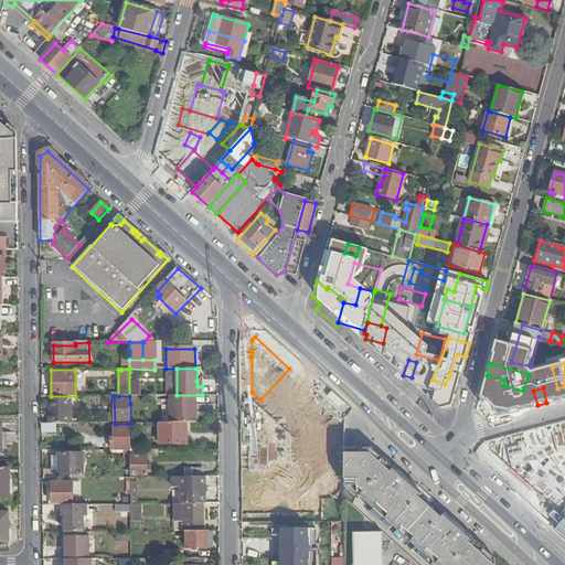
[(52,424),(56,424),(68,424),(82,424),(82,411),(68,411),(68,400),(52,400),(52,424)]
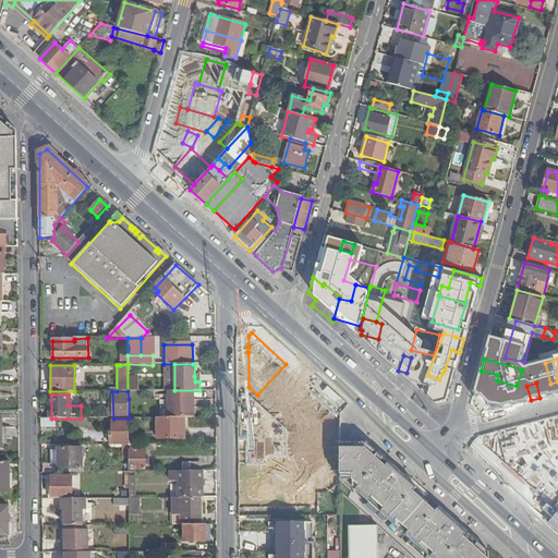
[(312,407),(314,404),(304,396),(284,417),(300,431),(305,431),(320,414),(312,407)]
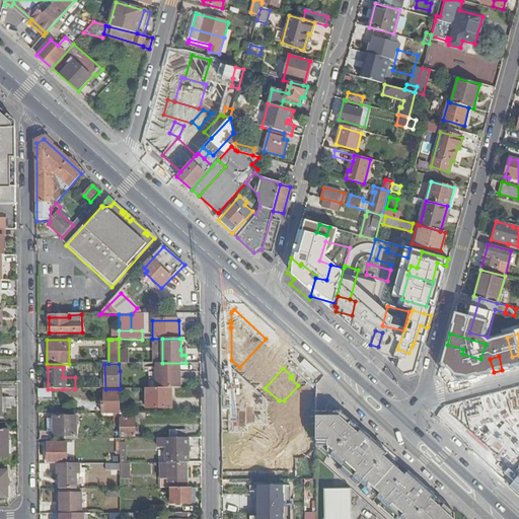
[(188,383),(188,369),(169,369),(169,371),(169,383),(188,383)]
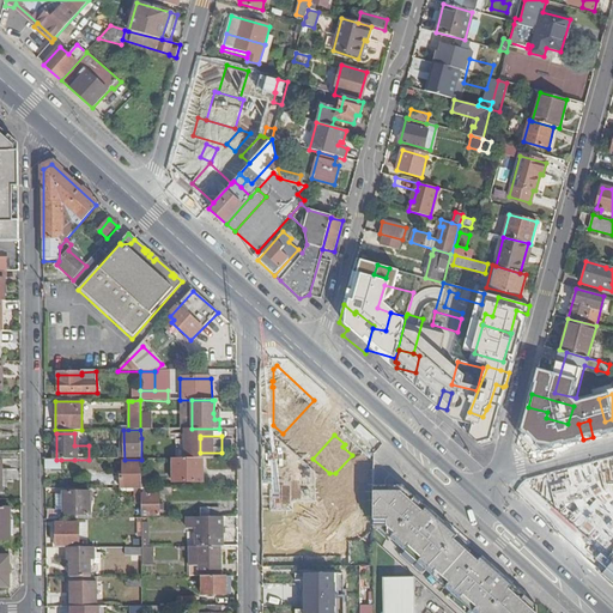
[(278,461),(275,480),(283,480),(299,461),(279,443),(269,454),(278,461)]
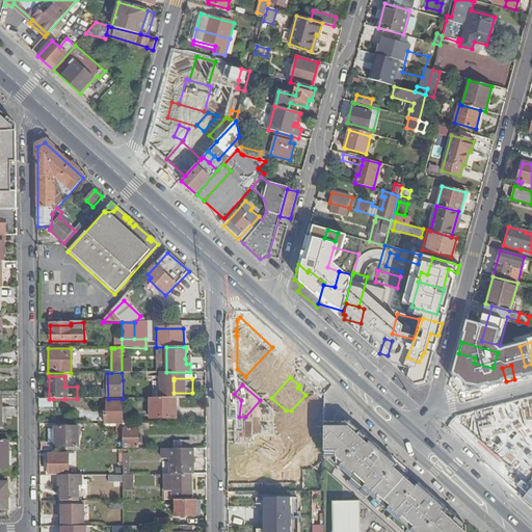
[(297,388),(306,395),(308,393),(299,386),(297,388)]
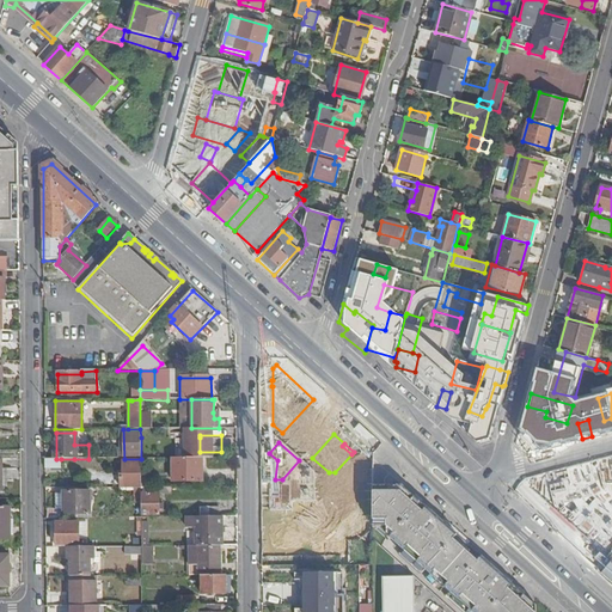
[(56,459),(44,459),(44,460),(46,469),(61,469),(61,459),(56,459)]
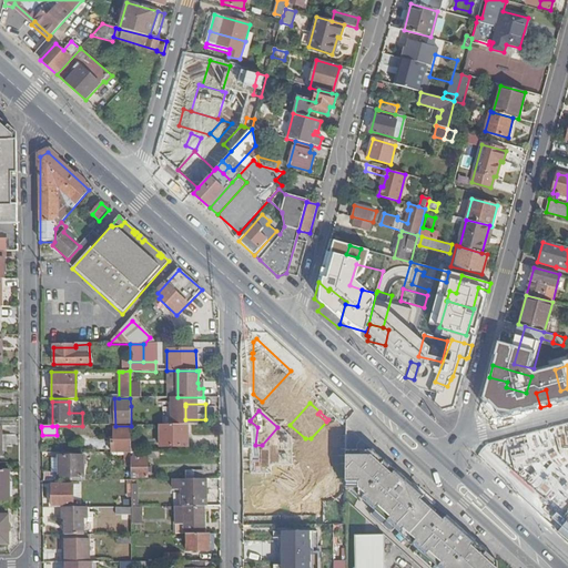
[(188,426),(160,426),(161,447),(188,447),(188,426)]
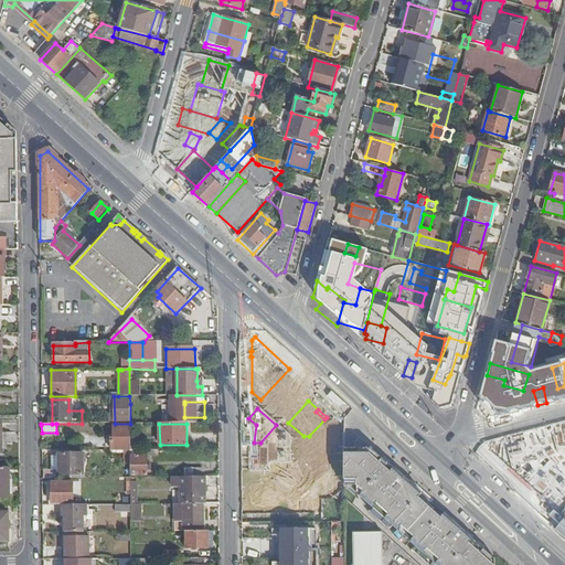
[(112,440),(110,450),(124,450),(130,450),(130,440),(127,440),(127,430),(125,430),(125,426),(113,426),(113,440),(112,440)]
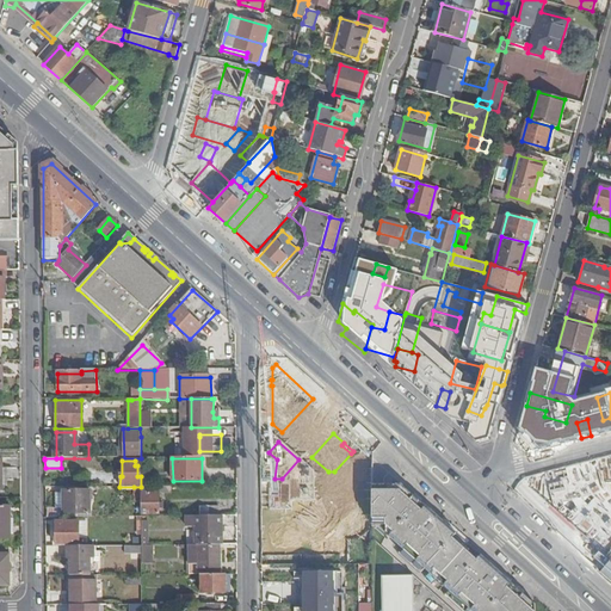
[(323,479),(296,479),(296,508),(323,507),(323,479)]
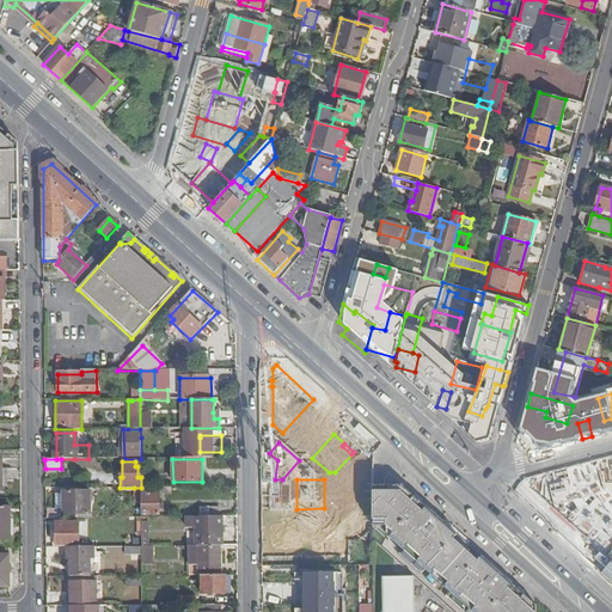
[(567,484),(536,493),(564,518),(581,501),(567,484)]
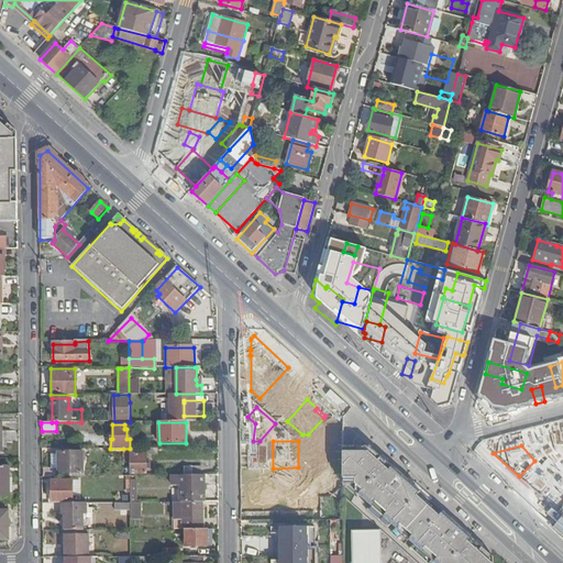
[(494,562),(494,560),(368,446),(342,446),(342,481),(432,562),(494,562)]
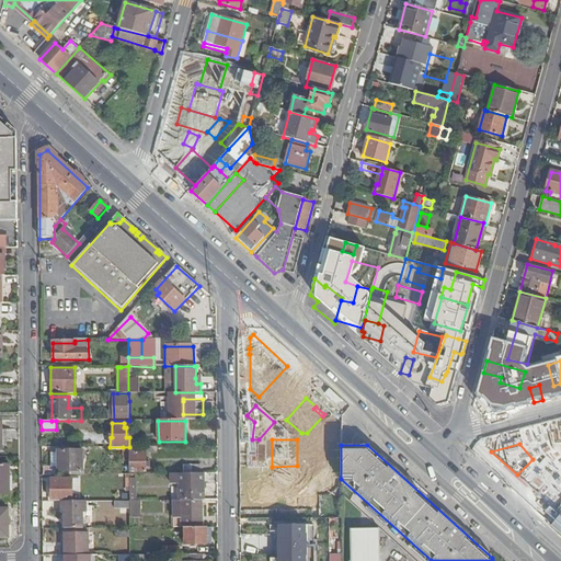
[(137,447),(129,447),(129,460),(129,474),(146,474),(146,454),(146,447),(137,447)]
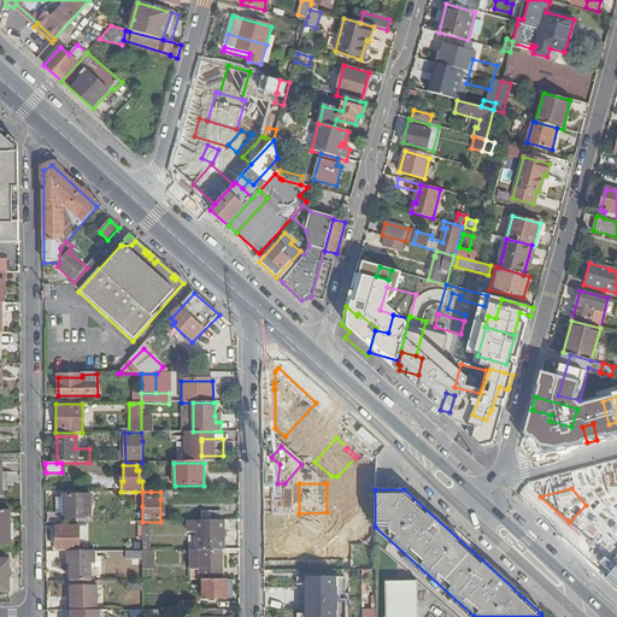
[(50,523),(89,522),(89,518),(90,518),(90,497),(64,497),(64,499),(64,516),(57,517),(48,517),(50,523)]
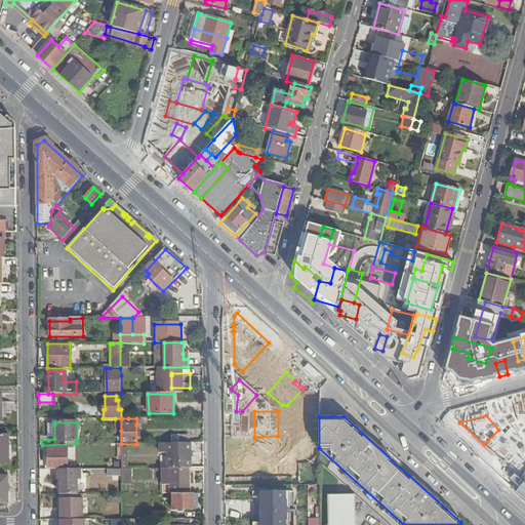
[(524,429),(520,425),(501,446),(520,462),(524,456),(524,429)]
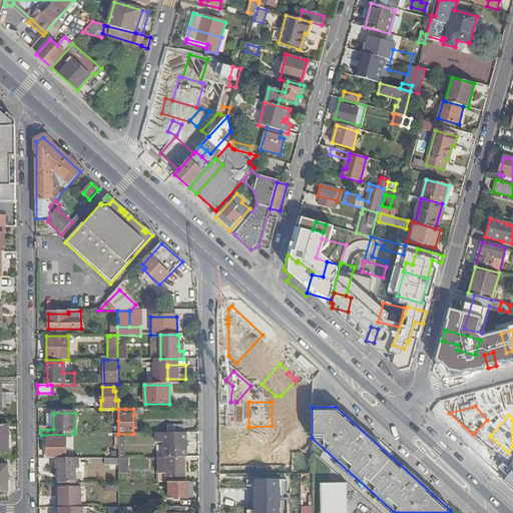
[(8,425),(0,425),(0,452),(8,452),(8,448),(8,436),(8,425)]
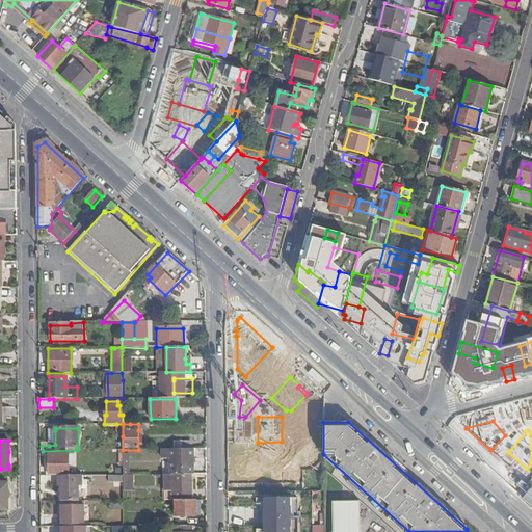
[(286,453),(286,452),(287,442),(282,442),(258,443),(243,443),(243,452),(243,469),(261,469),(272,469),(272,453),(286,453)]
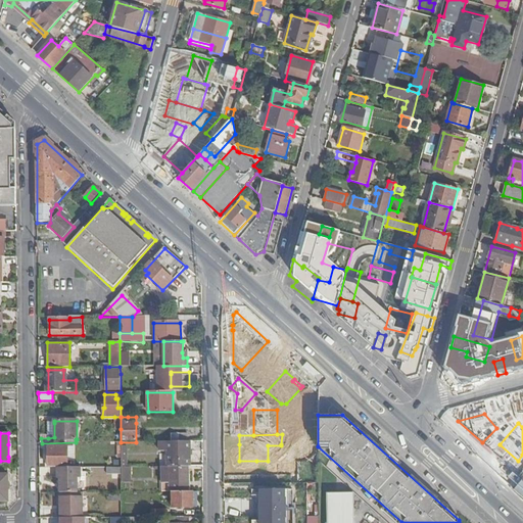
[(282,434),(281,444),(307,444),(307,434),(282,434)]
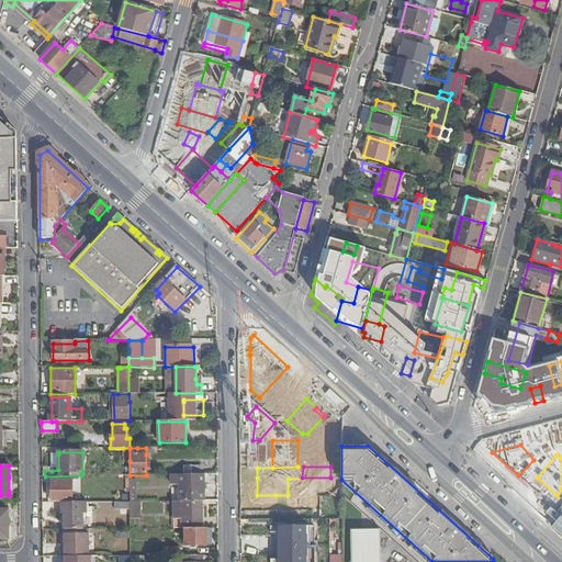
[(204,475),(201,475),(184,475),(171,475),(171,486),(179,486),(179,503),(202,502),(204,502),(204,475)]
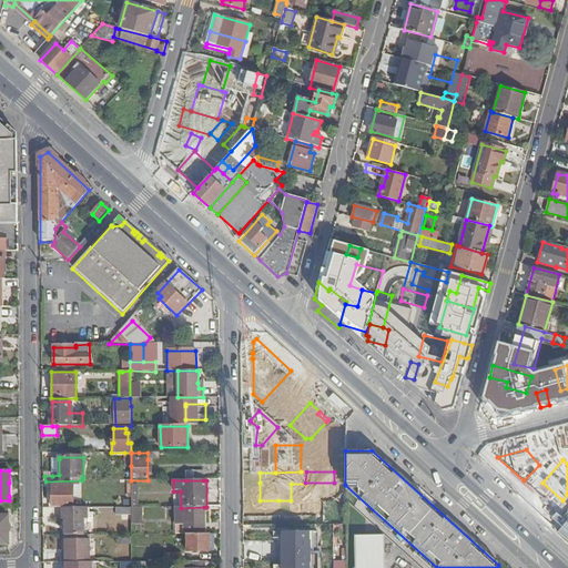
[(51,498),(51,508),(62,508),(73,508),(72,486),(51,486),(51,495),(51,498)]
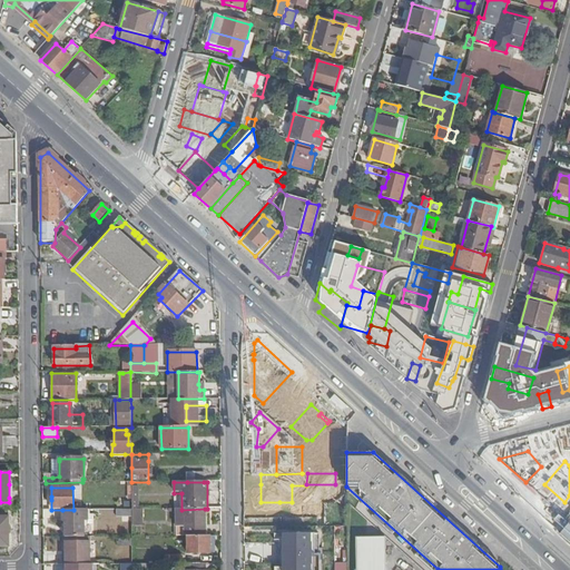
[(279,507),(261,507),(257,507),(258,521),(305,520),(305,507),(279,507)]
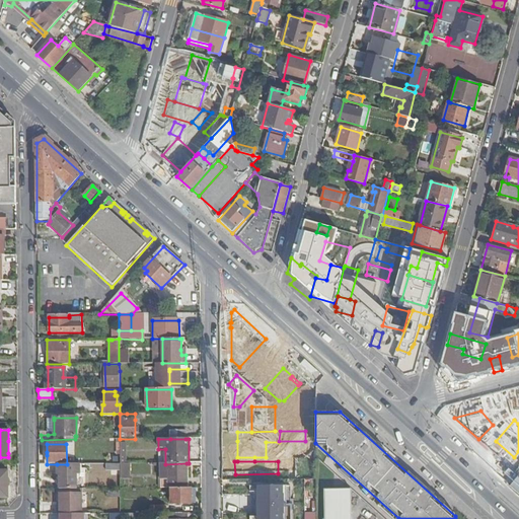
[(165,464),(154,464),(154,467),(160,467),(160,489),(170,489),(187,489),(187,463),(165,464)]
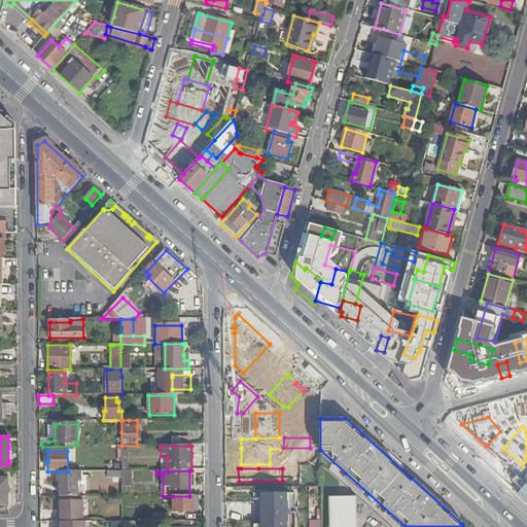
[(68,471),(58,471),(58,483),(60,483),(60,497),(78,497),(77,483),(81,480),(81,471),(68,471)]
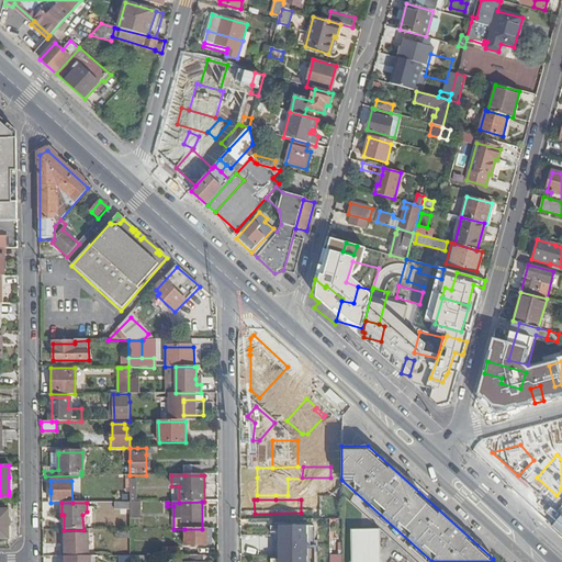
[(115,517),(130,517),(130,503),(124,503),(115,503),(115,517)]
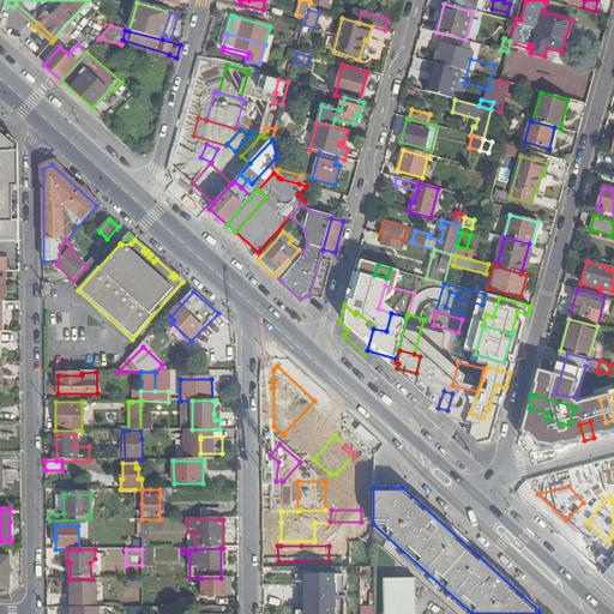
[(142,549),(142,565),(142,567),(152,567),(152,549),(149,549),(142,549)]
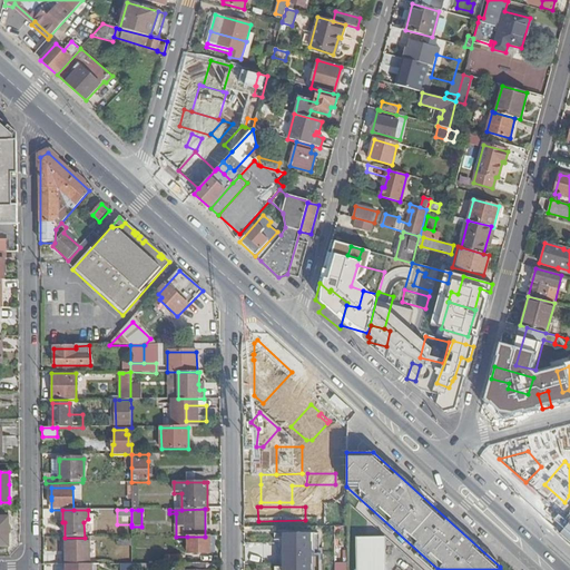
[(282,569),(312,569),(312,534),(282,534),(282,569)]
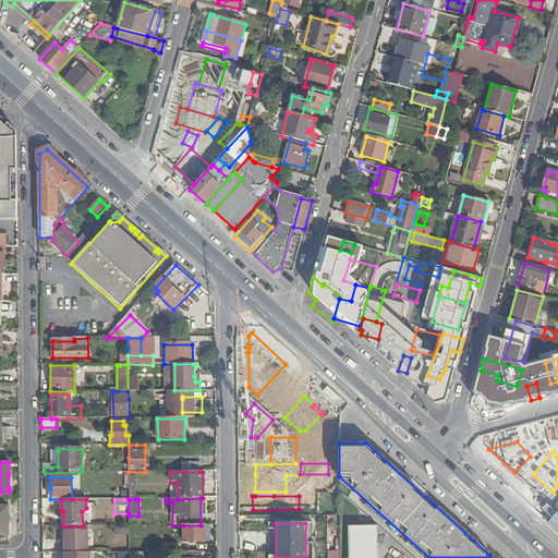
[(201,525),(183,525),(184,543),(185,542),(185,547),(195,546),(195,543),(206,543),(206,525),(201,525)]
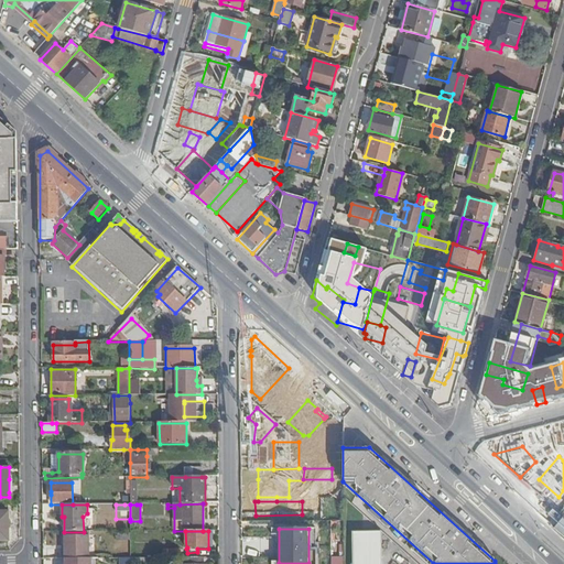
[(62,551),(62,560),(66,560),(89,560),(88,537),(64,537),(65,546),(65,551),(62,551)]
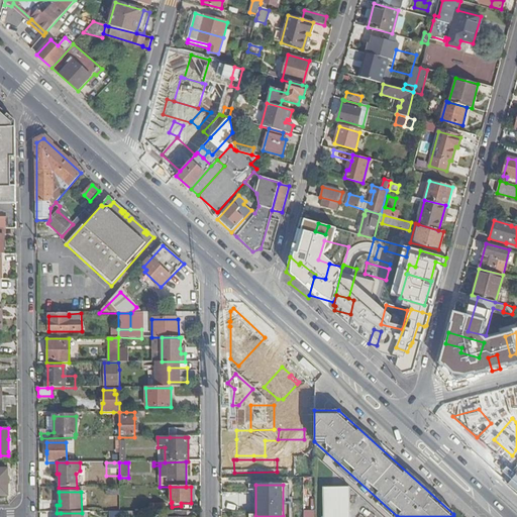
[(347,516),(348,492),(322,492),(321,516),(347,516)]
